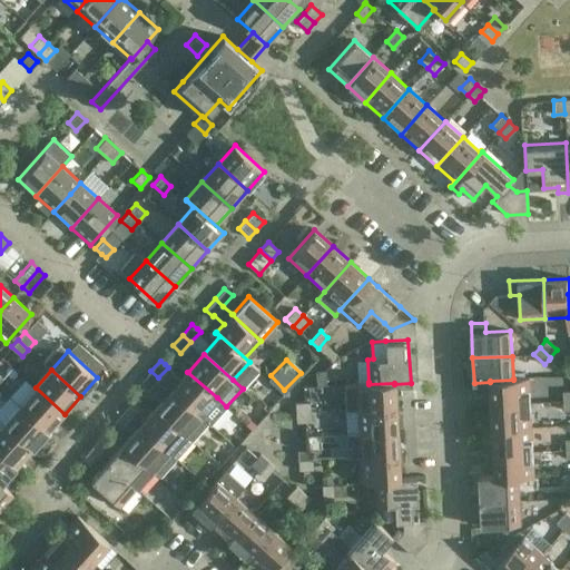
[(158,377),(150,371),(140,382),(148,389),(158,377)]
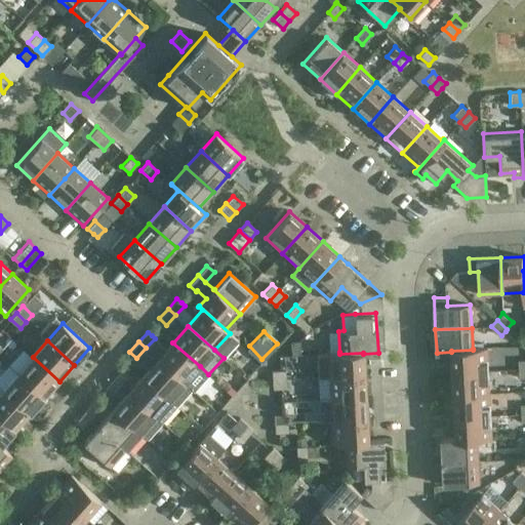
[(300,354),(299,341),(290,341),(291,355),(300,354)]
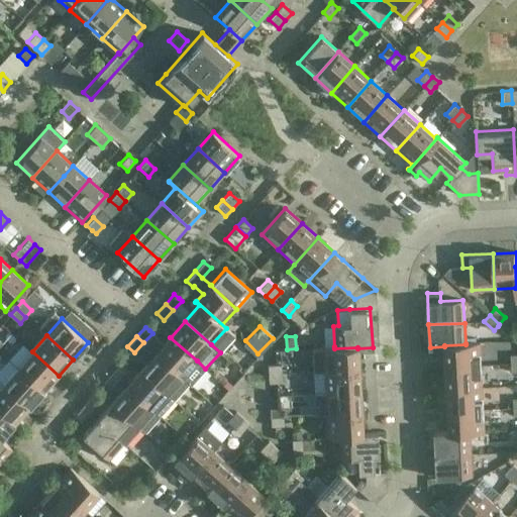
[(197,360),(171,337),(170,337),(156,353),(182,377),(197,360)]
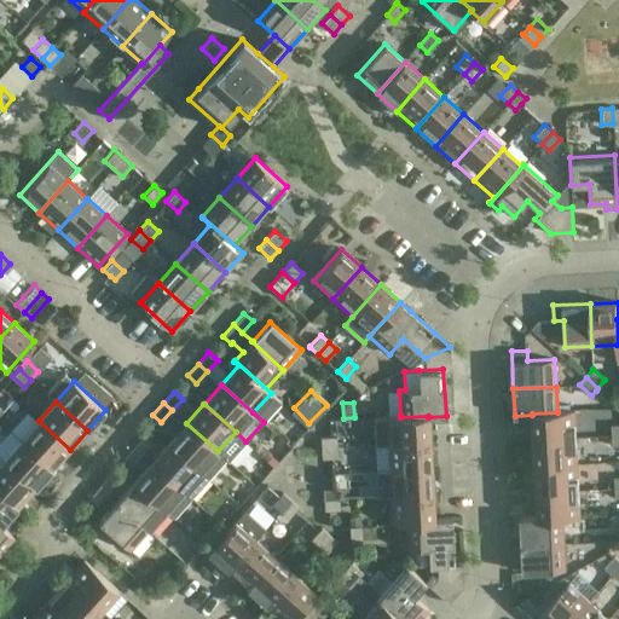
[(574,410),(557,411),(557,412),(532,414),(532,415),(533,440),(576,438),(574,410)]
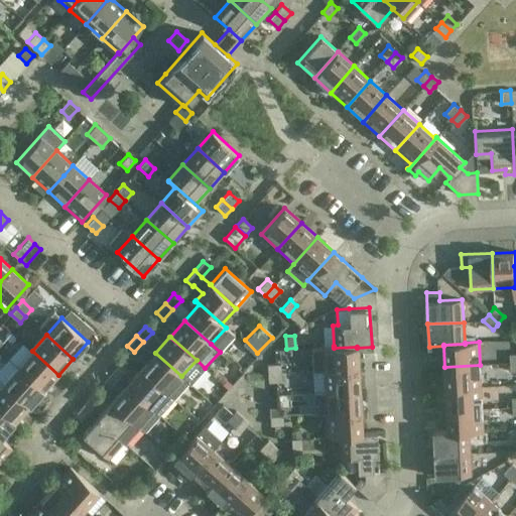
[(334,348),(334,346),(321,347),(323,370),(358,368),(357,348),(357,347),(334,348)]
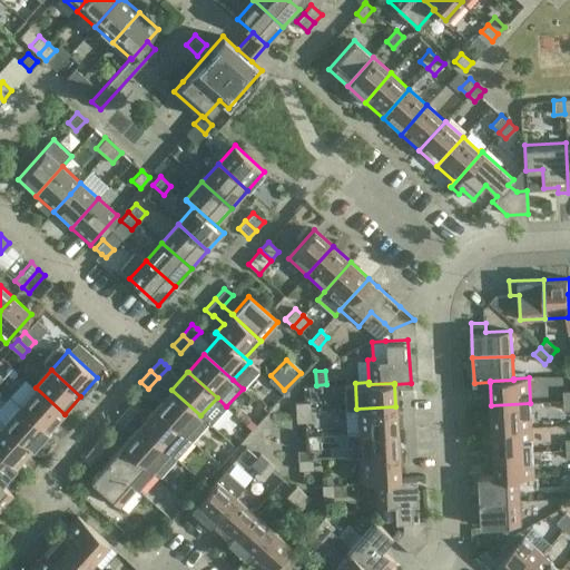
[(65,414),(36,387),(19,405),(48,432),(65,414)]
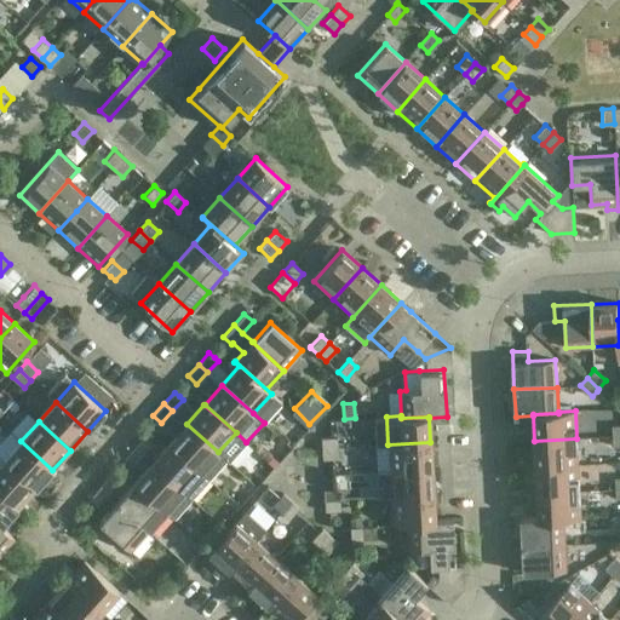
[(218,452),(187,424),(170,443),(210,480),(227,460),(218,452)]
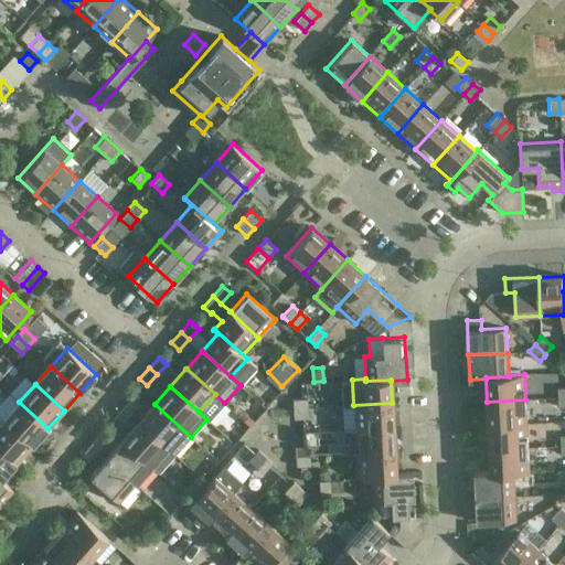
[(139,404),(131,397),(121,408),(130,415),(139,404)]
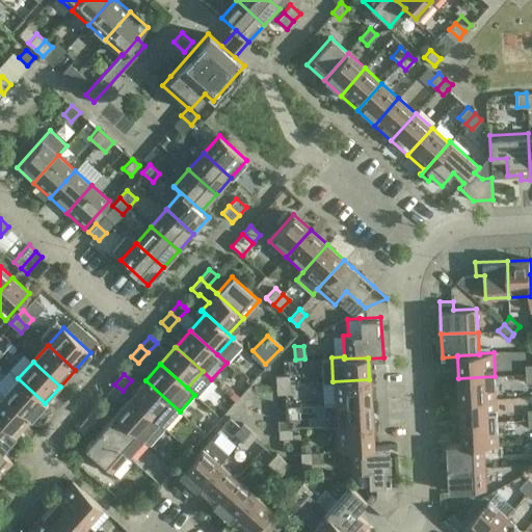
[(289,374),(284,375),(275,375),(275,384),(290,383),(289,374)]
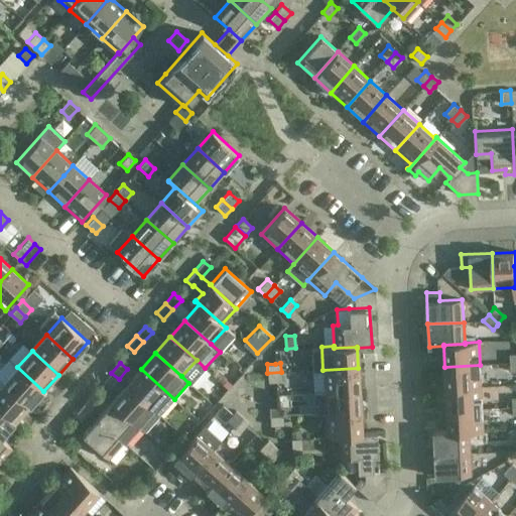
[(480,365),(444,367),(445,388),(482,386),(480,365)]
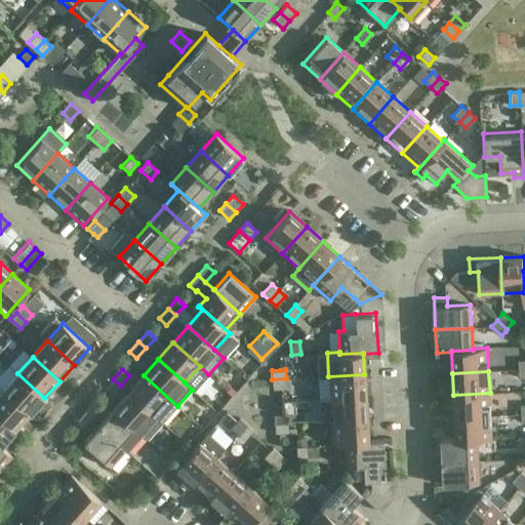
[(44,398),(17,373),(3,390),(30,414),(44,398)]
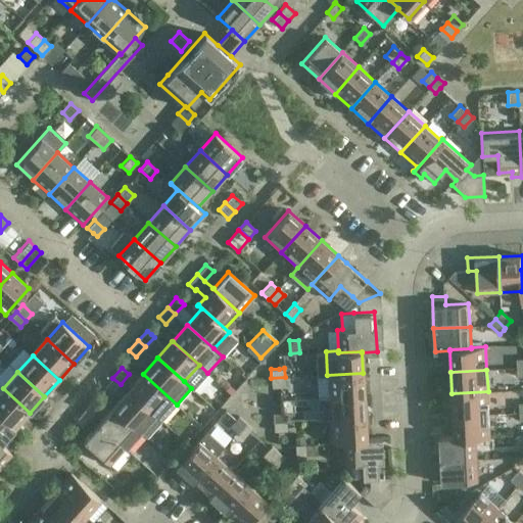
[(363,373),(327,375),(328,397),(364,395),(363,373)]
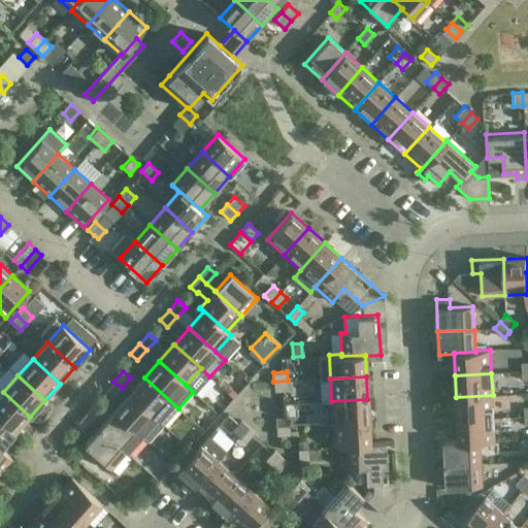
[(178,408),(144,377),(129,394),(156,419),(163,425),(178,408)]
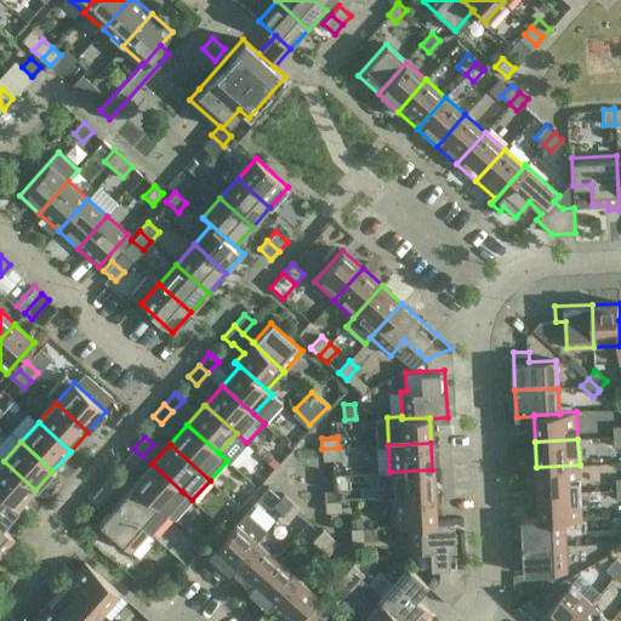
[(339,448),(322,449),(323,460),(339,459),(339,448)]
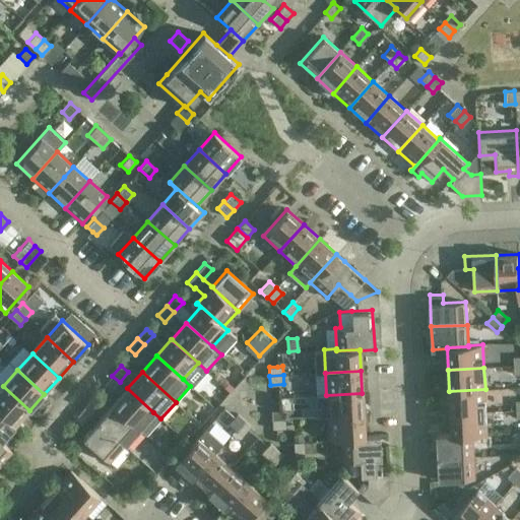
[(120,382),(112,376),(104,385),(111,391),(120,382)]
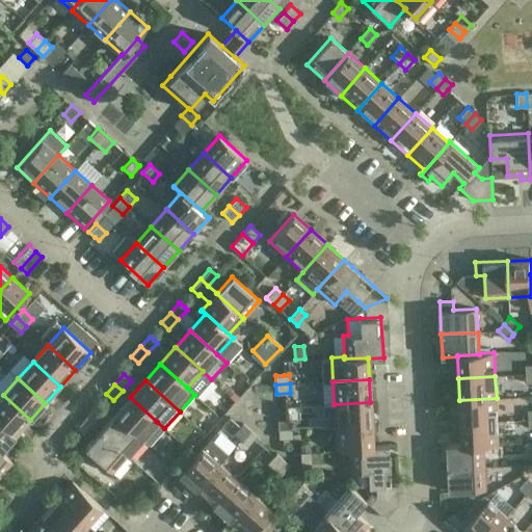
[(30,420),(3,395),(0,398),(0,422),(16,436),(30,420)]
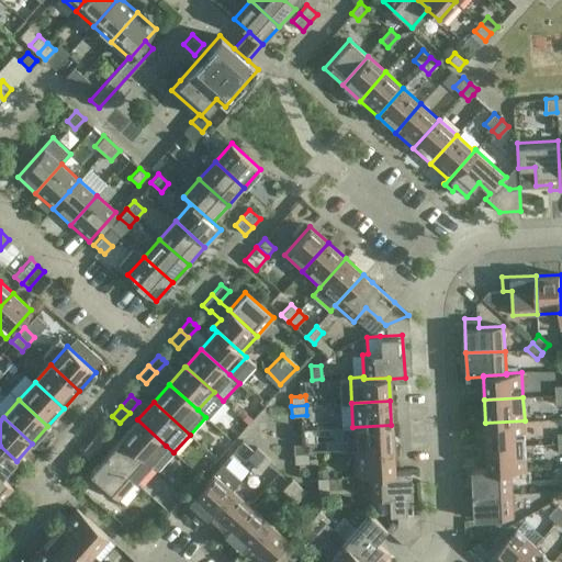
[(166,446),(137,419),(122,437),(150,463),(166,446)]
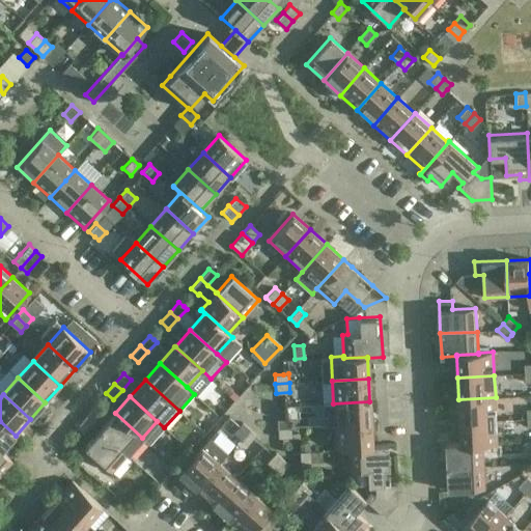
[(496,397),(458,399),(460,422),(497,420),(496,397)]
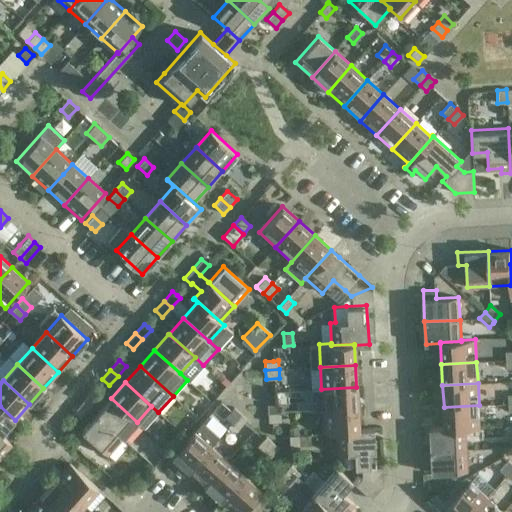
[(356,387),(321,389),(322,410),(358,408),(356,387)]
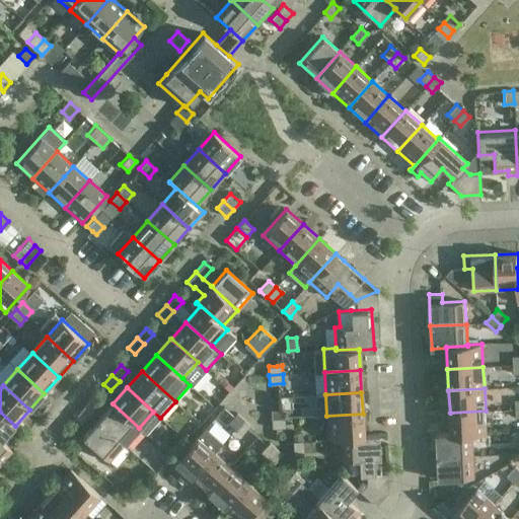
[(98,403),(95,400),(91,397),(83,406),(90,414),(98,403)]
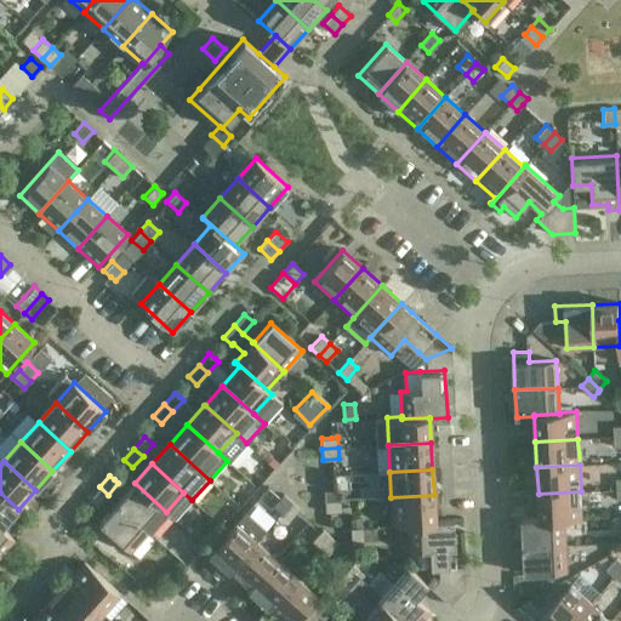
[(166,512),(135,483),(117,503),(148,531),(166,512)]
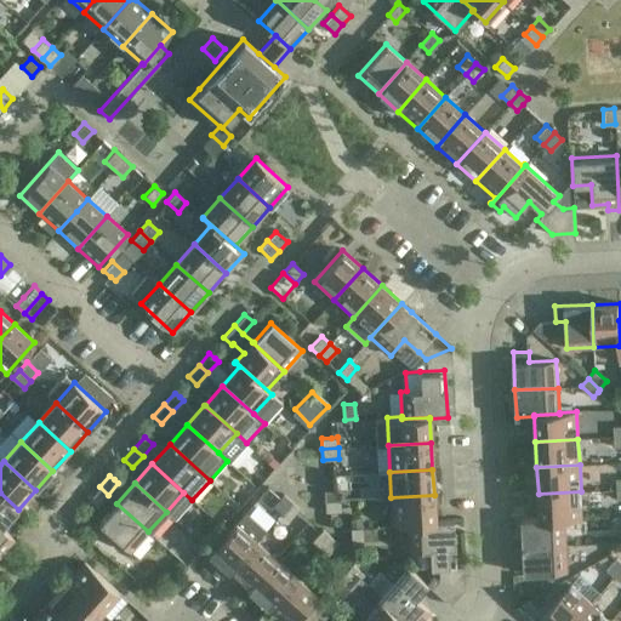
[(108,495),(100,486),(89,499),(97,507),(108,495)]
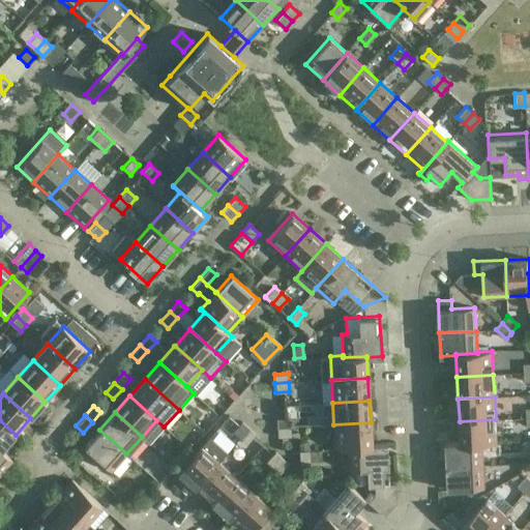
[(290,417),(286,418),(276,418),(277,437),(291,436),(290,417)]
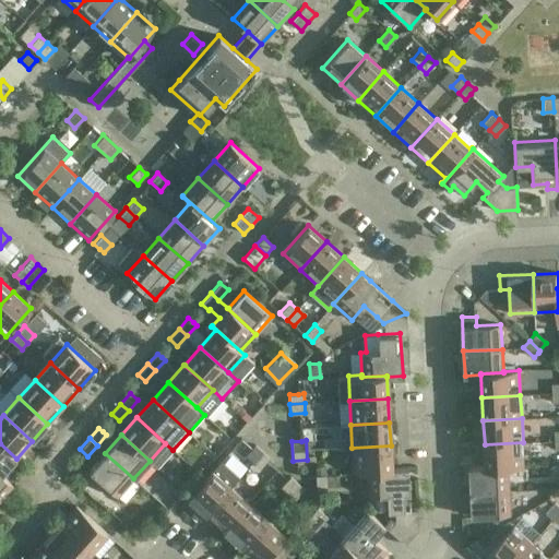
[(523,442),(485,444),(486,466),(486,467),(508,466),(509,468),(524,467),(523,442)]
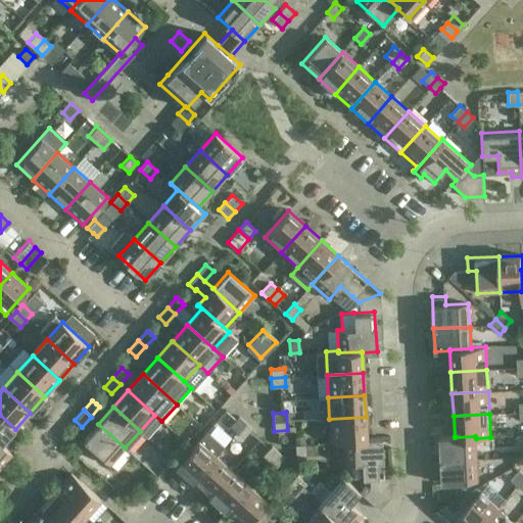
[(15,429),(0,415),(0,444),(11,456),(12,455),(1,444),(15,429)]
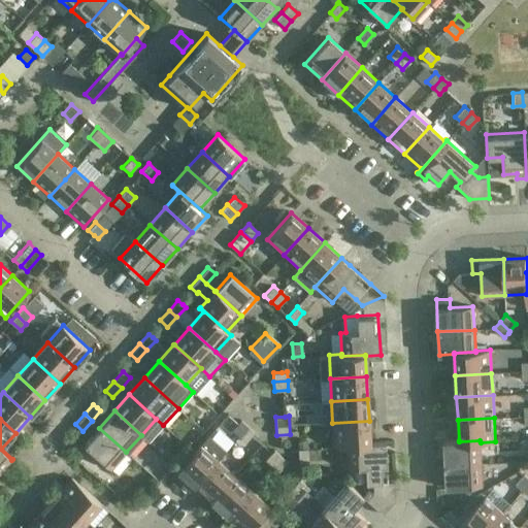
[(245,442),(252,435),(255,432),(241,420),(232,429),(245,442)]
